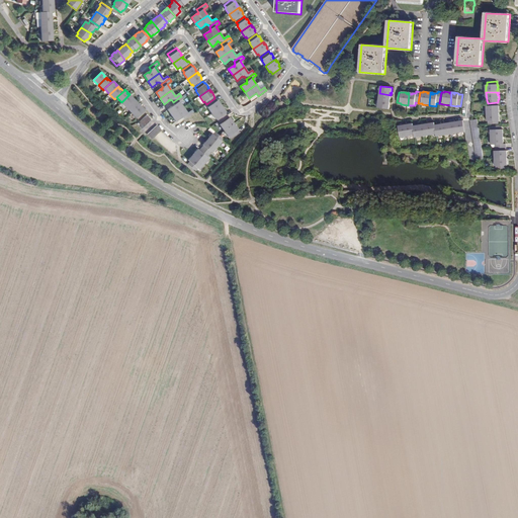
[(379,93),(378,100),(390,102),(391,97),(390,97),(390,96),(391,96),(391,95),(379,93)]
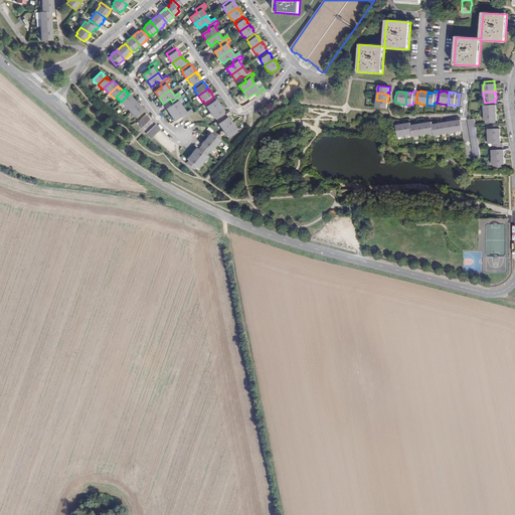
[(130,95),(129,94),(121,102),(126,107),(134,99),(131,96),(130,97),(129,96),(130,95)]
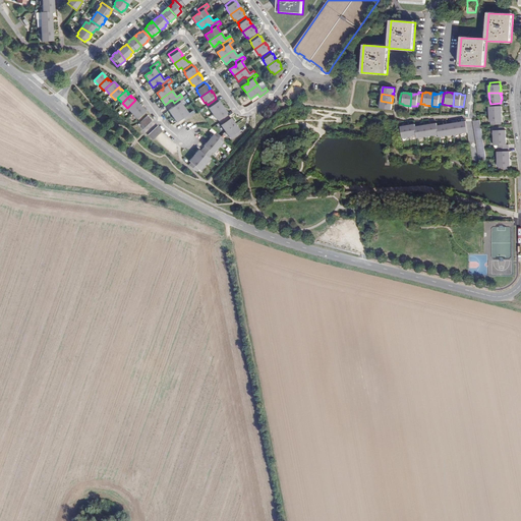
[(169,110),(173,116),(184,108),(180,102),(184,99),(182,97),(174,103),(176,105),(175,106),(175,107),(174,108),(173,107),(169,110)]
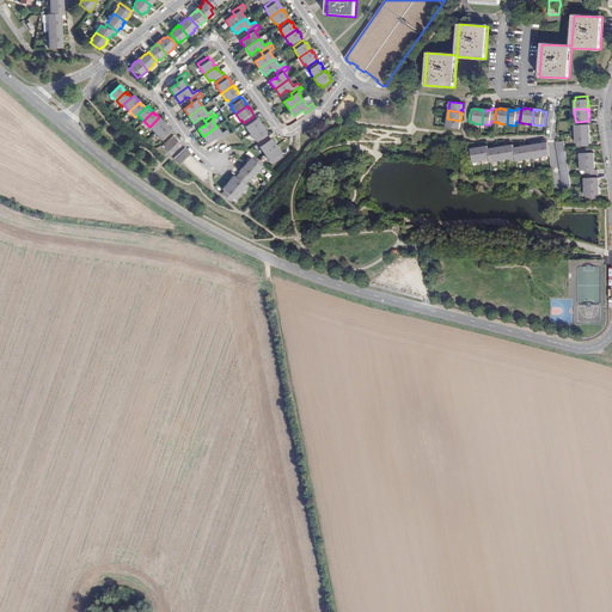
[(250,134),(262,126),(261,124),(259,126),(259,123),(257,118),(256,120),(254,116),(244,123),(246,127),(245,127),(250,134)]
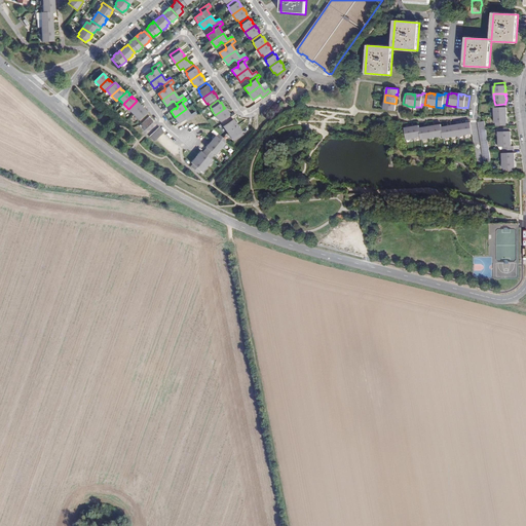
[(128,109),(134,114),(142,107),(141,106),(140,106),(139,105),(140,105),(137,101),(128,109)]
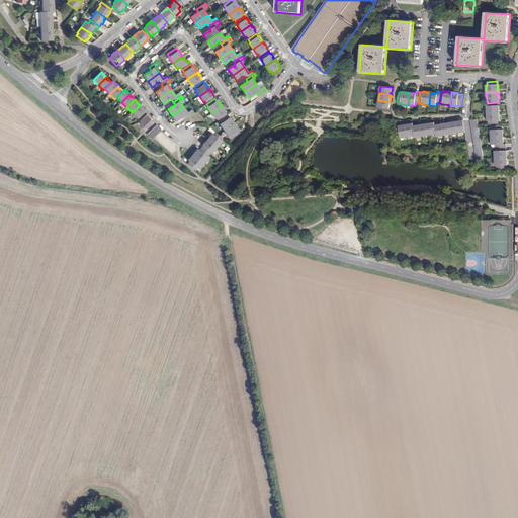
[(390,102),(378,100),(377,107),(389,109),(390,105),(389,104),(389,103),(390,103),(390,102)]
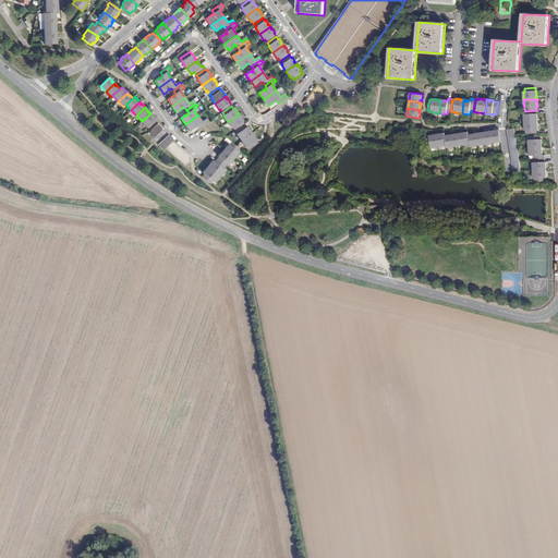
[(524,122),(537,122),(537,121),(536,121),(536,119),(537,119),(537,114),(536,114),(536,110),(525,111),(525,114),(524,114),(524,122)]
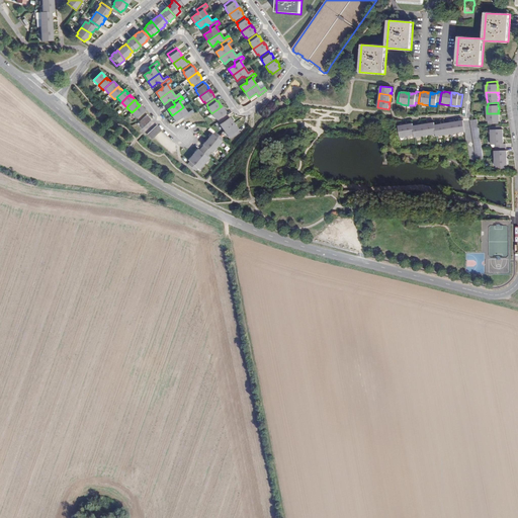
[(141,106),(140,105),(132,112),(136,118),(145,110),(142,107),(141,107),(140,106),(141,106)]
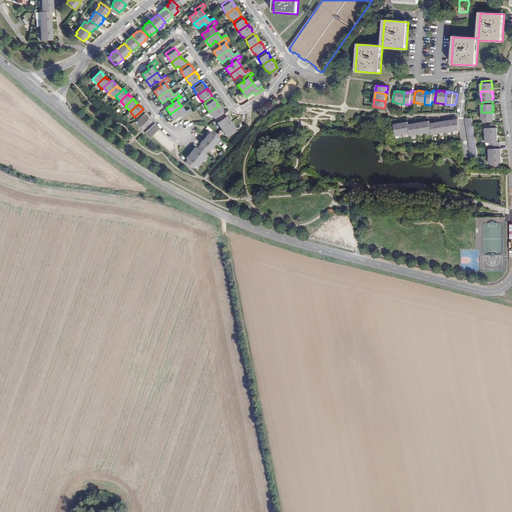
[(214,117),(216,120),(225,114),(223,111),(221,107),(220,108),(219,107),(220,106),(219,105),(209,112),(213,118),(214,117)]
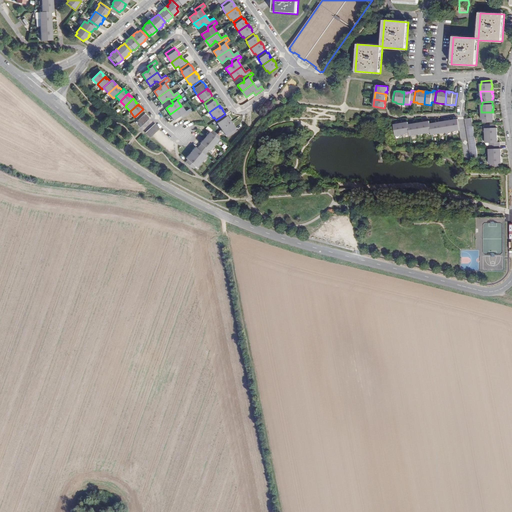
[(181,106),(170,114),(174,120),(179,117),(178,116),(179,115),(180,116),(181,115),(183,118),(191,112),(190,109),(185,112),(181,106)]
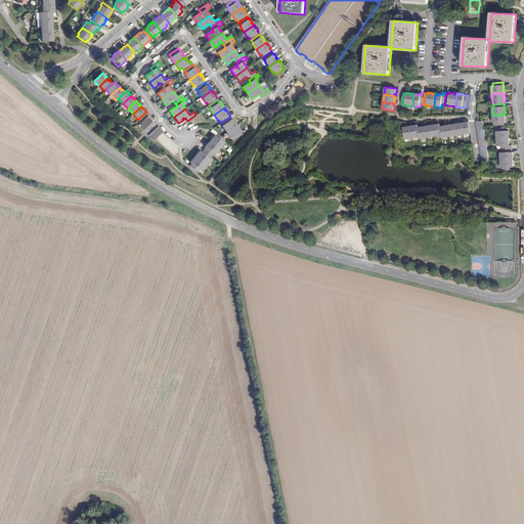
[(505,115),(492,115),(492,122),(493,122),(493,126),(505,126),(505,122),(505,118),(504,118),(504,116),(505,116),(505,115)]
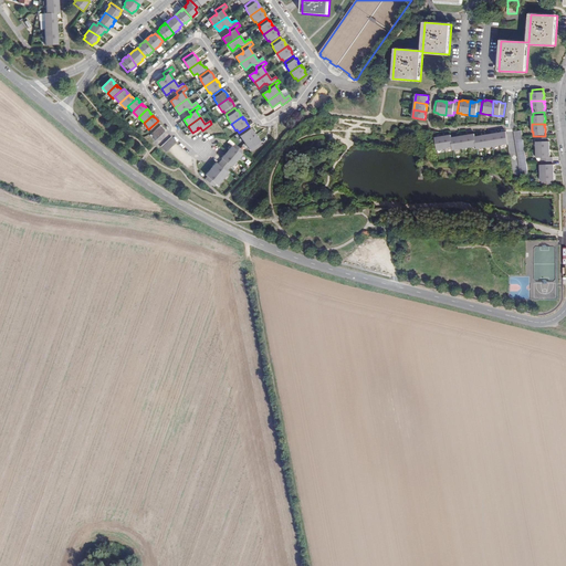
[(155,140),(166,130),(160,125),(150,135),(155,140)]
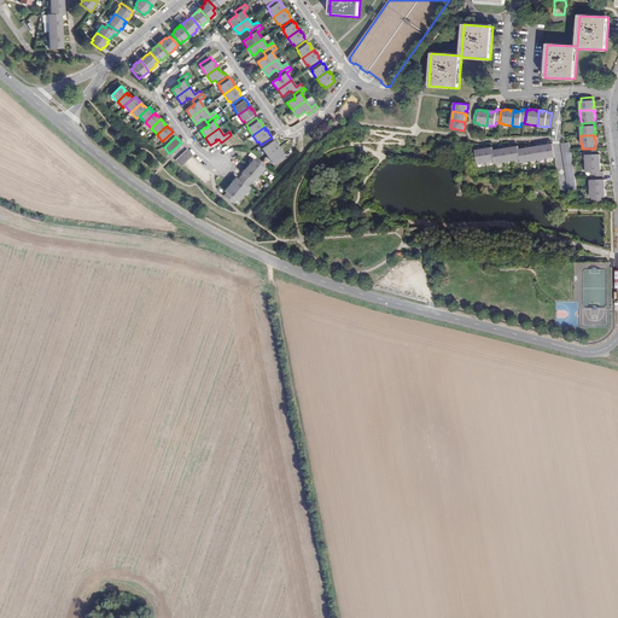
[(273,141),(272,138),(261,145),(263,149),(262,149),(267,156),(279,147),(279,146),(278,147),(277,145),(278,145),(274,140),(273,141)]
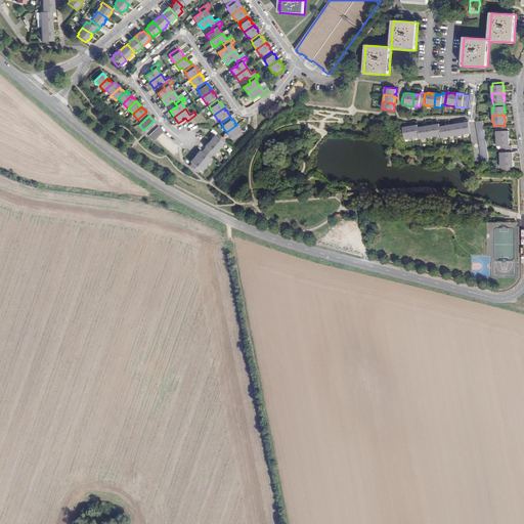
[(489,161),(483,120),(477,121),(482,162),(489,161)]
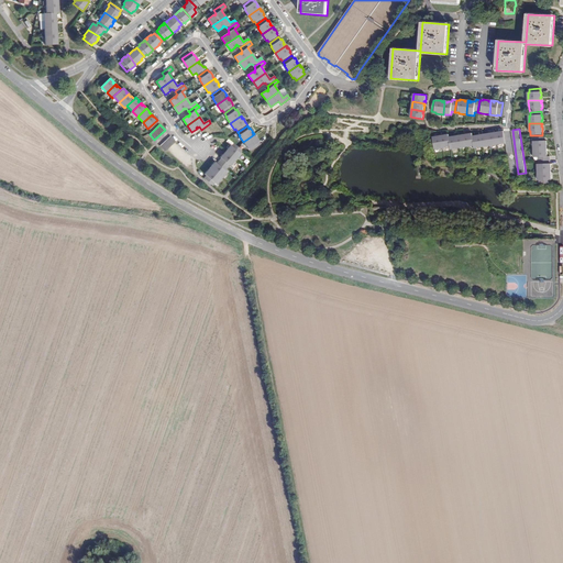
[(497,132),(496,133),(498,145),(506,143),(504,131),(499,132),(499,133),(497,133),(497,132)]
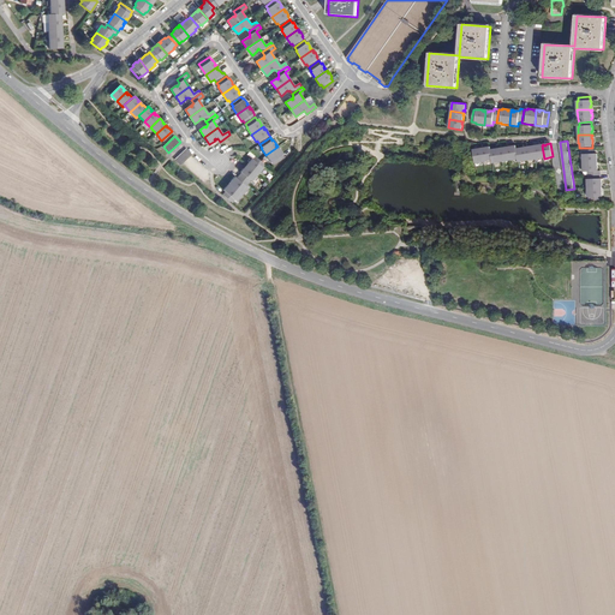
[(509,161),(518,159),(517,149),(515,145),(511,147),(511,148),(509,149),(509,147),(507,148),(509,161)]
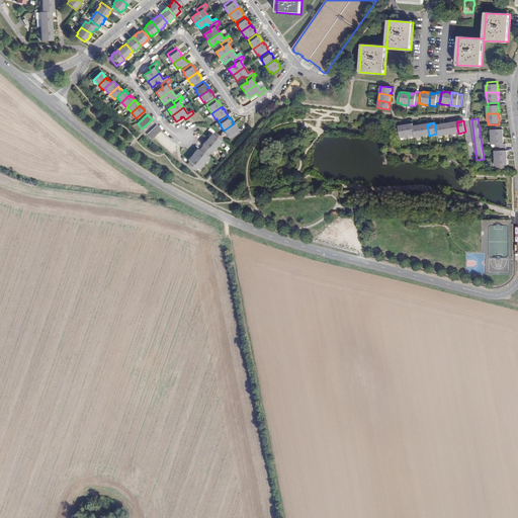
[(451,135),(458,134),(456,122),(455,122),(455,123),(453,123),(453,122),(449,123),(451,135)]
